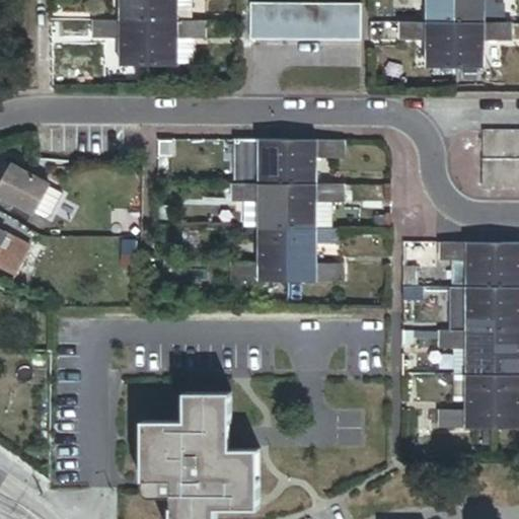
[(149,21),(149,0),(121,0),(122,21),(149,21)]
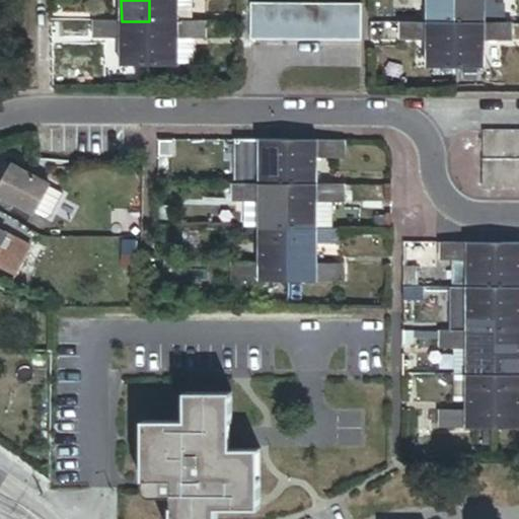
[(149,0),(149,21),(178,21),(177,0),(149,0)]
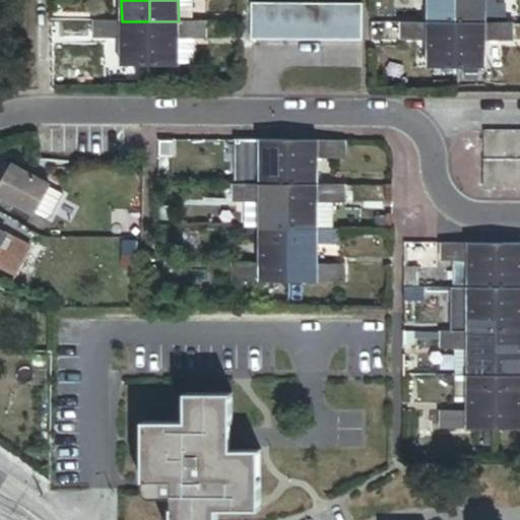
[(457,22),(457,0),(429,0),(429,22),(457,22)]
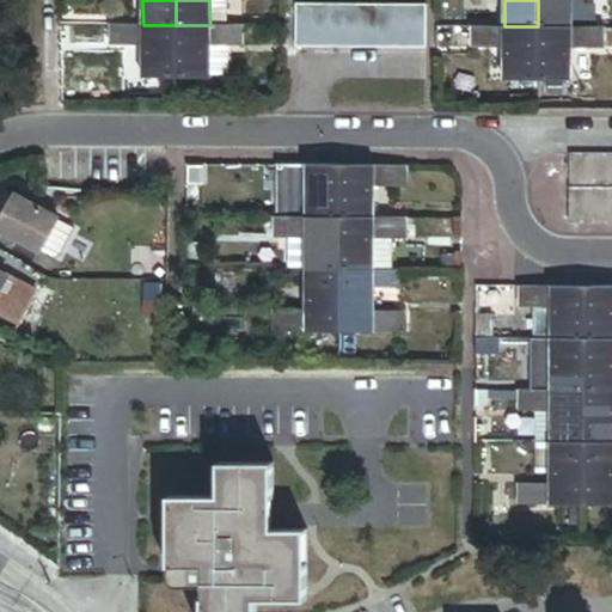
[(538,0),(538,26),(573,26),(573,0),(538,0)]
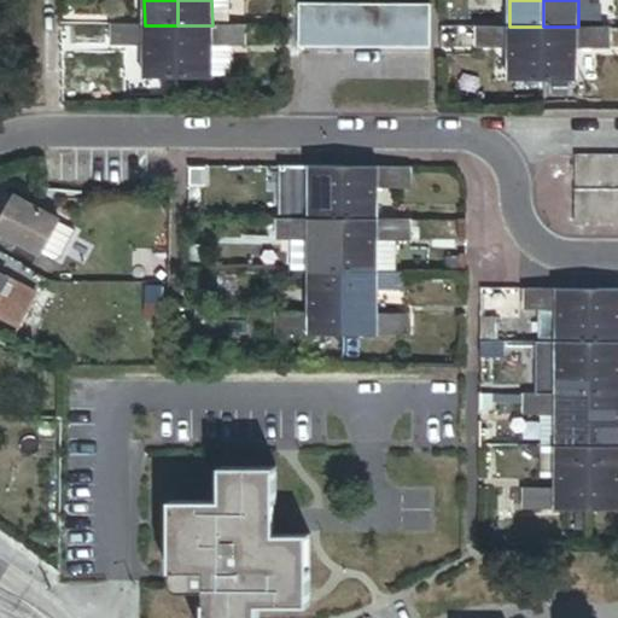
[(299,47),(316,47),(316,4),(299,4),(299,47)]
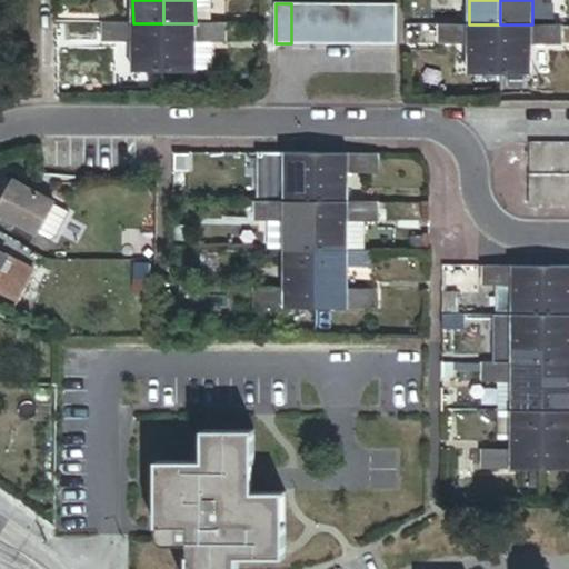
[(291,43),(307,43),(307,3),(291,3),(291,43)]
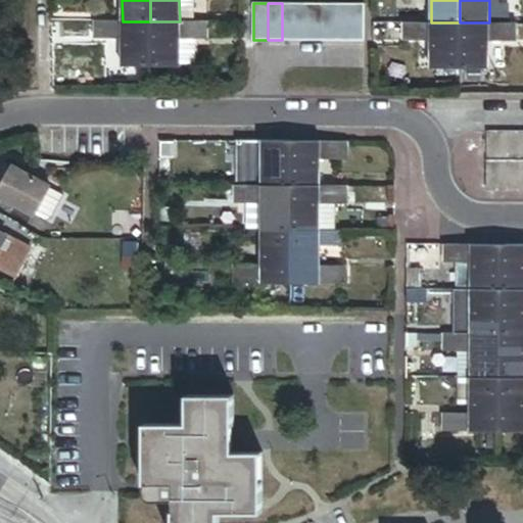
[(282,40),(294,40),(295,3),(282,3),(282,40)]
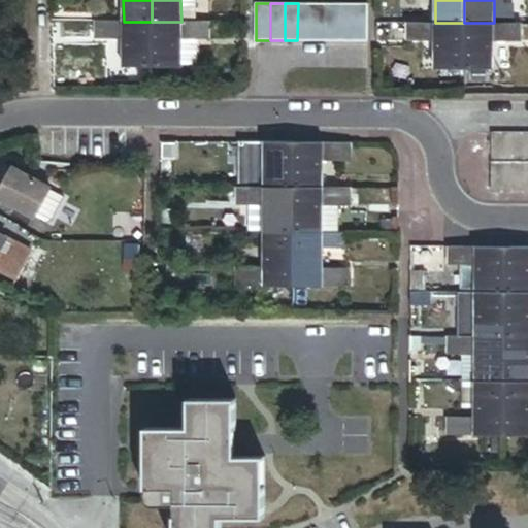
[(297,40),(310,41),(309,3),(298,3),(297,40)]
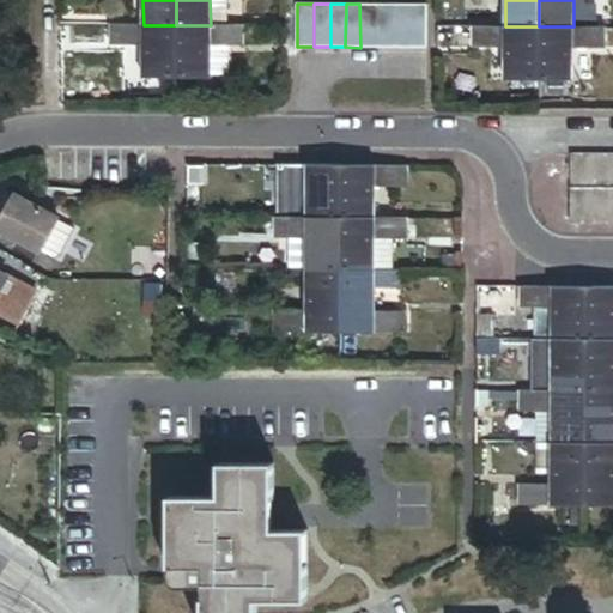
[(360,48),(375,48),(375,5),(359,4),(360,48)]
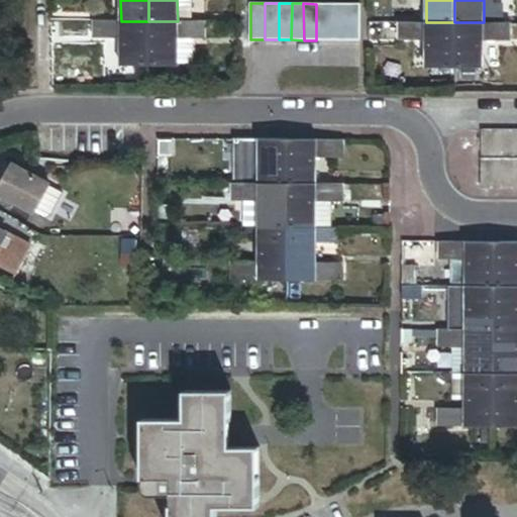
[(316,40),(330,40),(330,4),(316,4),(316,40)]
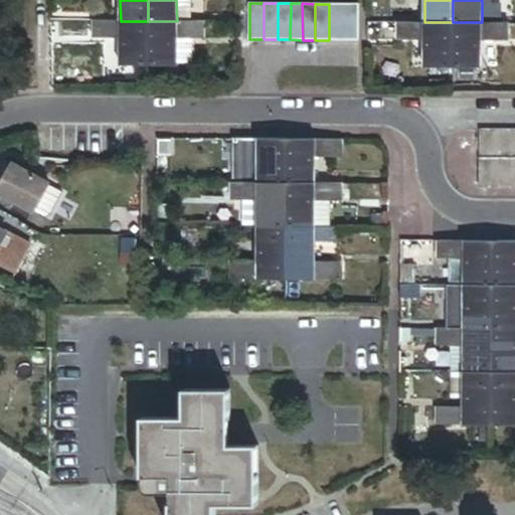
[(329,40),(344,40),(344,4),(329,4),(329,40)]
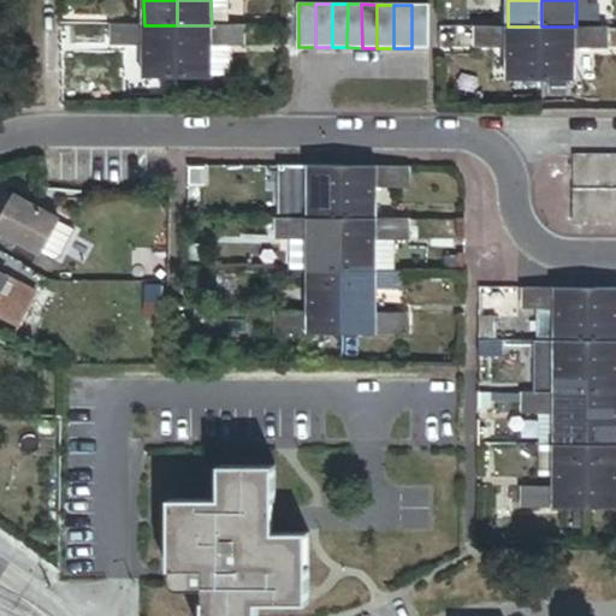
[(412,5),(412,48),(428,48),(428,5),(412,5)]
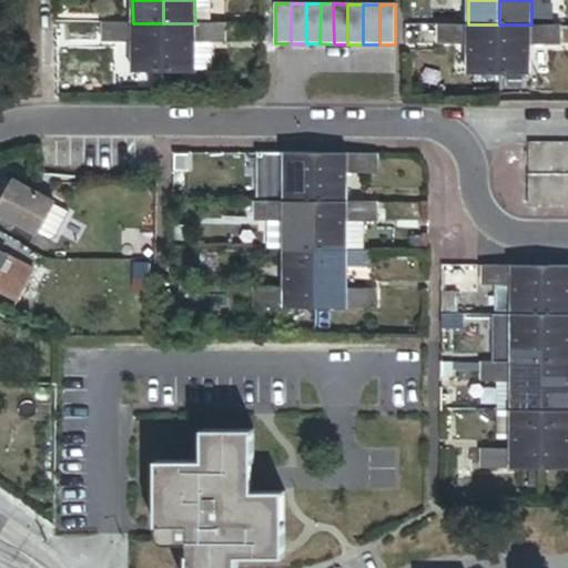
[(163,23),(133,23),(103,23),(102,42),(133,42),(133,71),(163,72),(163,23)]
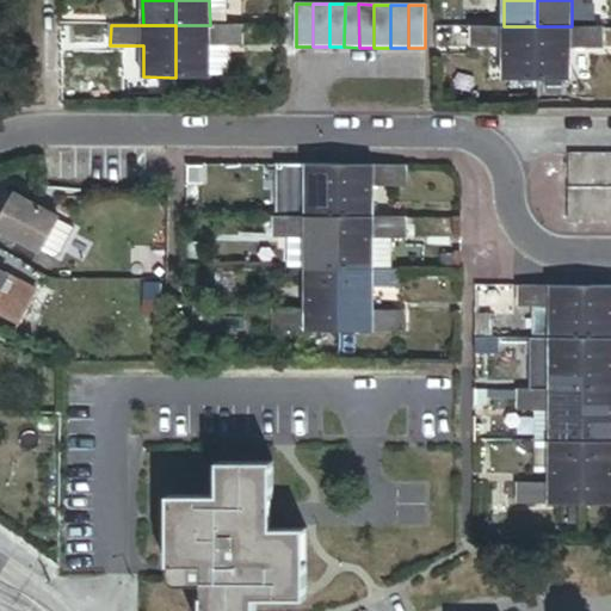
[(241,45),(242,25),(210,25),(176,25),(176,78),(209,78),(209,45),(241,45)]
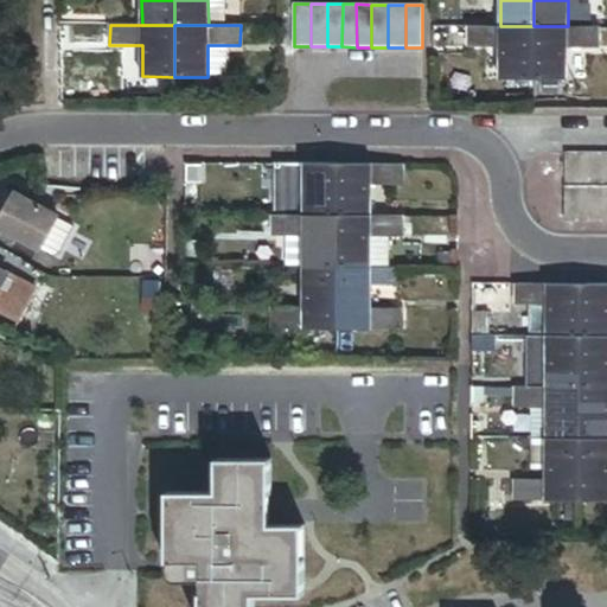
[(500,26),(468,26),(468,48),(502,48),(502,80),(534,80),(534,26),(500,26)]
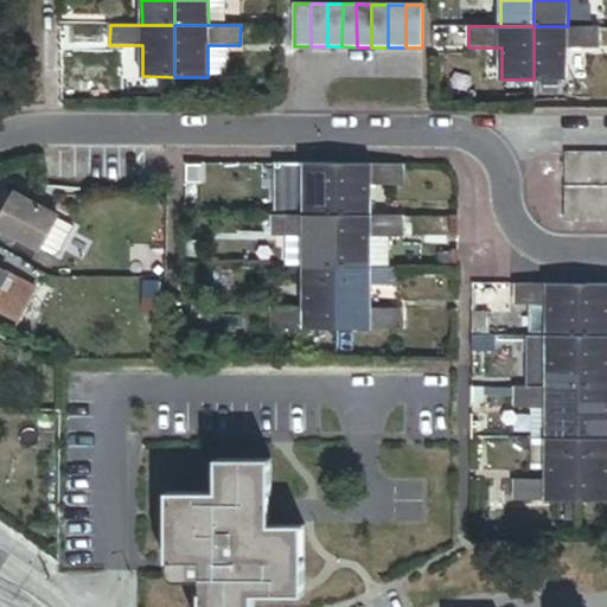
[(599,48),(599,26),(568,26),(534,26),(534,80),(567,80),(568,48),(599,48)]
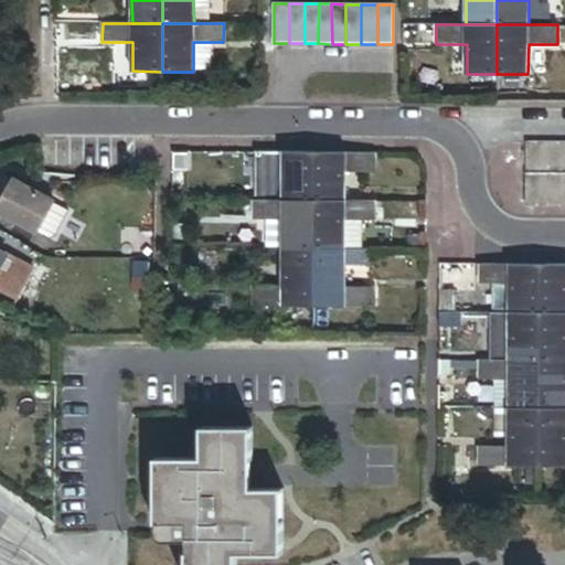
[(525,142),(525,176),(545,177),(545,142),(525,142)]
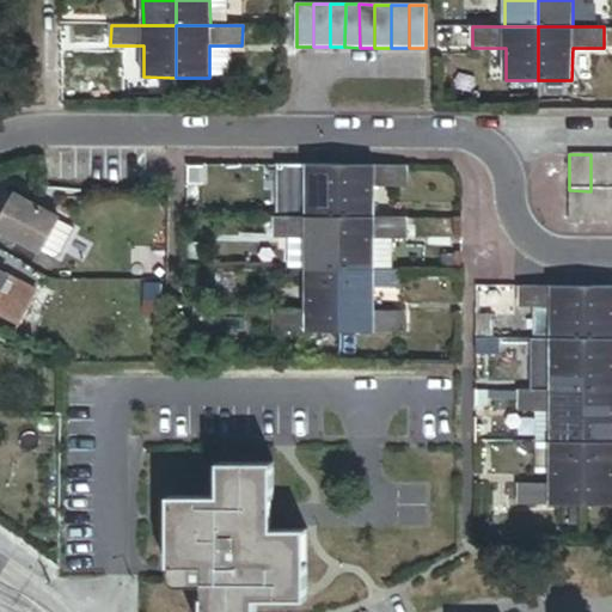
[(610,154),(591,154),(591,191),(610,191),(610,154)]
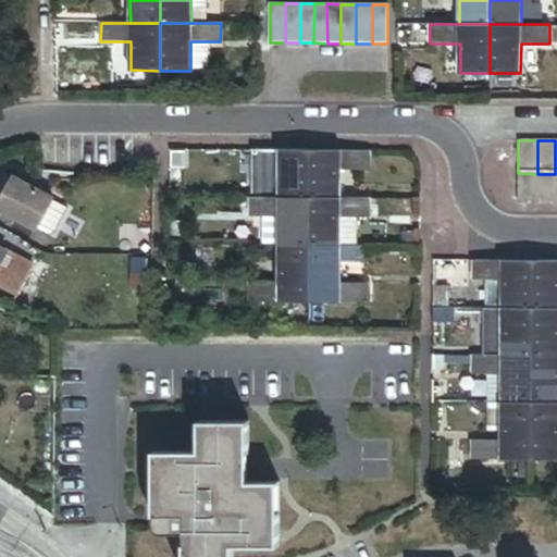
[(310,197),(310,150),(280,150),(280,197),(310,197)]
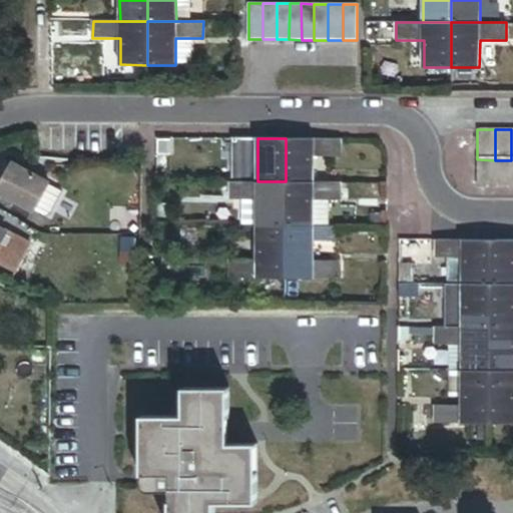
[(341,139),(286,138),(286,181),(314,182),(314,156),(340,156),(341,139)]
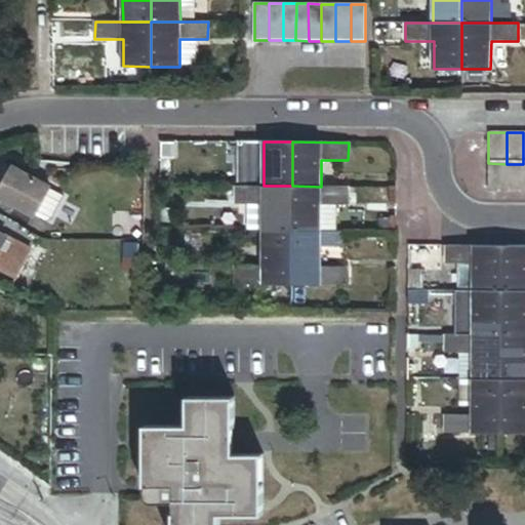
[(488,190),(507,191),(507,164),(488,163),(488,190)]
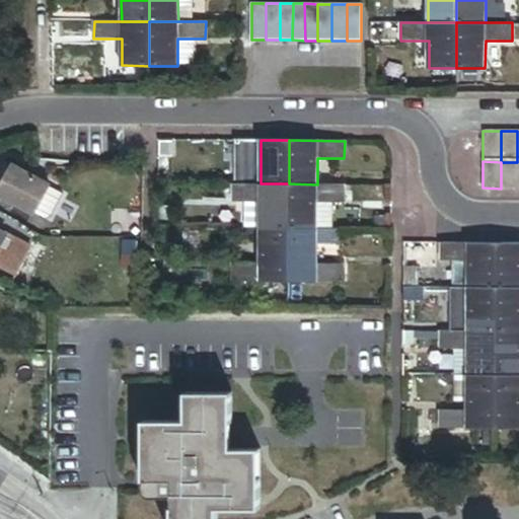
[(501,162),(501,189),(516,189),(517,162),(501,162)]
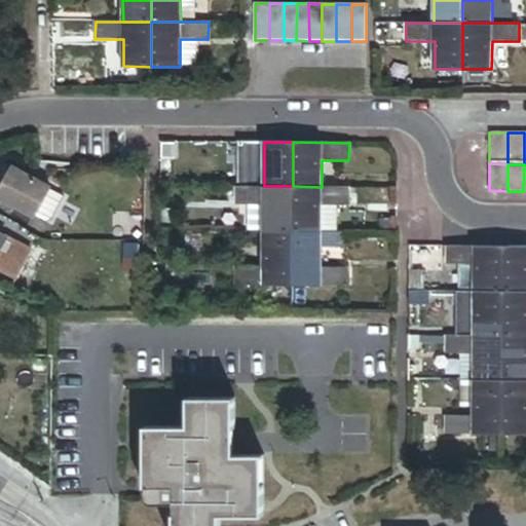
[(51,188),(14,167),(4,187),(7,188),(0,199),(35,219),(51,188)]
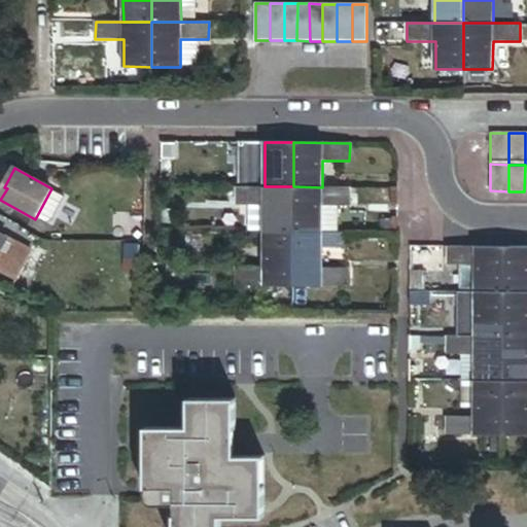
[(293,234),(293,186),(265,186),(237,186),(237,205),(264,205),(264,234),(293,234)]
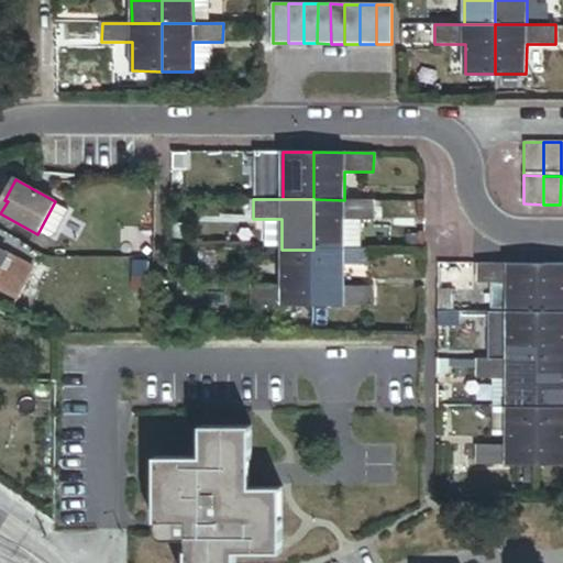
[(344,200),(313,199),(313,250),(344,250),(343,219),(361,220),(374,220),(374,200),(344,200)]
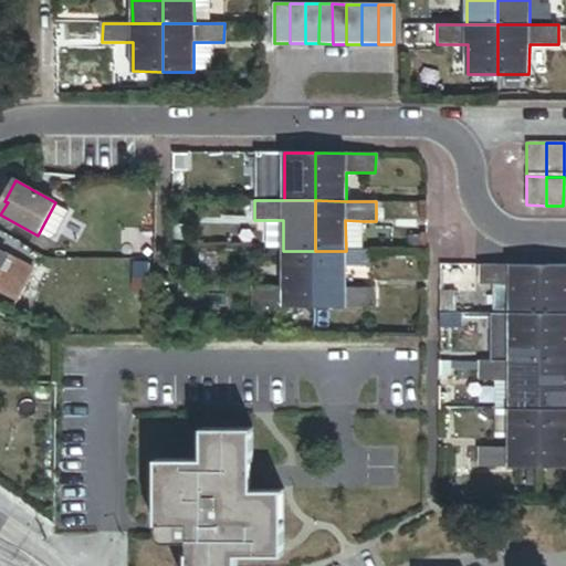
[(363,221),(345,220),(346,251),(363,251),(363,221)]
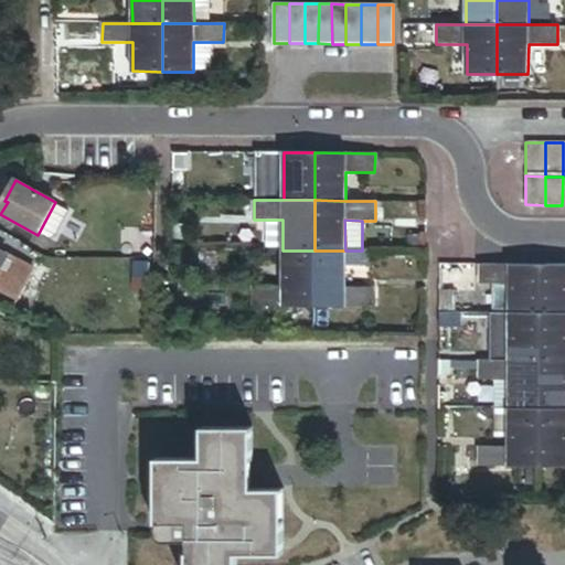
[(182,227),(173,227),(173,245),(191,246),(191,236),(182,236),(182,227)]
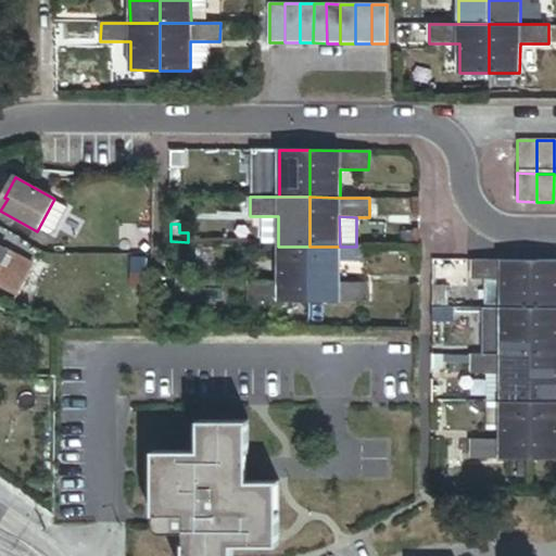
[(0,269),(9,252),(0,247),(0,269)]
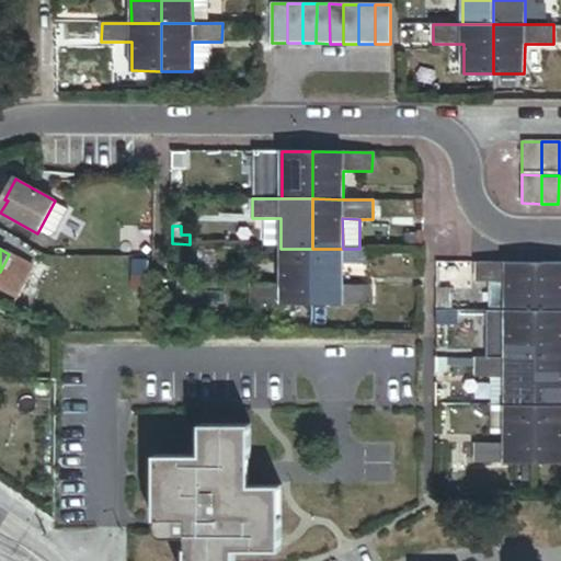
[(311,304),(312,249),(281,249),(279,286),(252,285),(252,304),(311,304)]
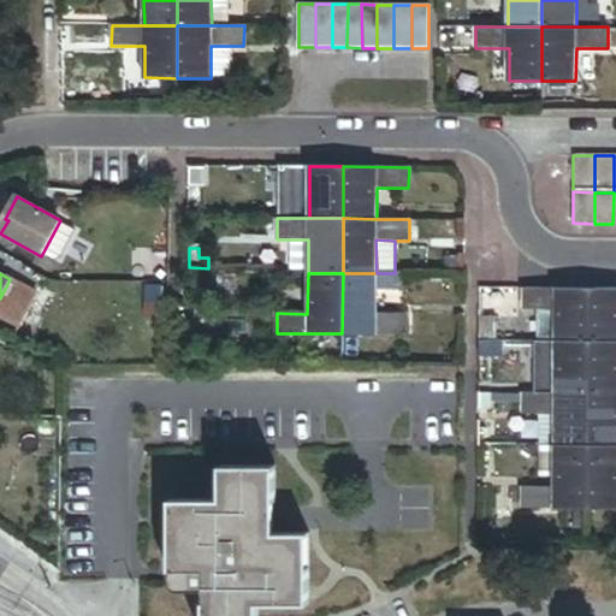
[(375,314),(377,273),(343,273),(342,333),(408,335),(408,314),(375,314)]
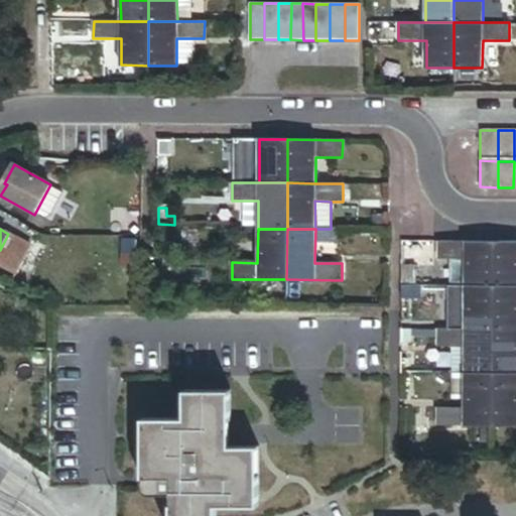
[(515,285),(515,241),(493,242),(493,285),(515,285)]
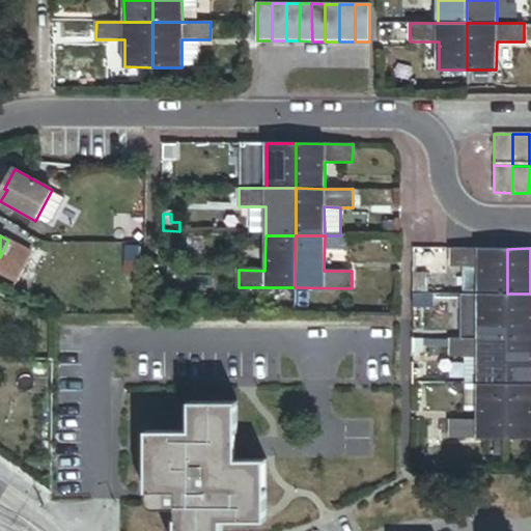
[(507,294),(507,249),(451,249),(451,268),(478,268),(478,294),(507,294)]
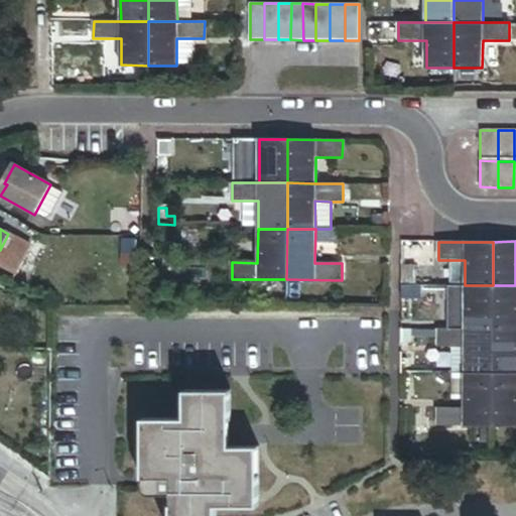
[(493,330),(493,285),(465,285),(465,330),(493,330)]
